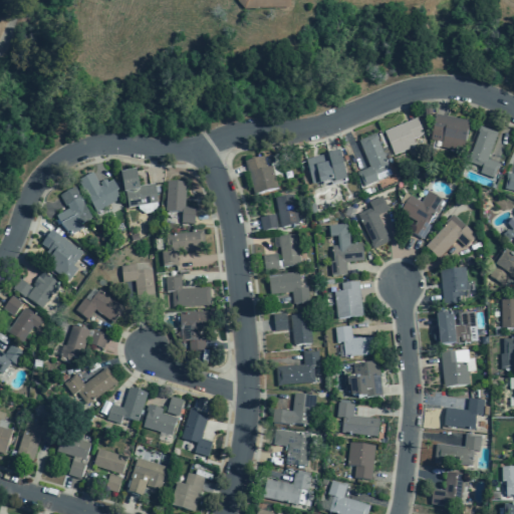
[(289,8),(288,0),(235,0),(243,9),(289,8)]
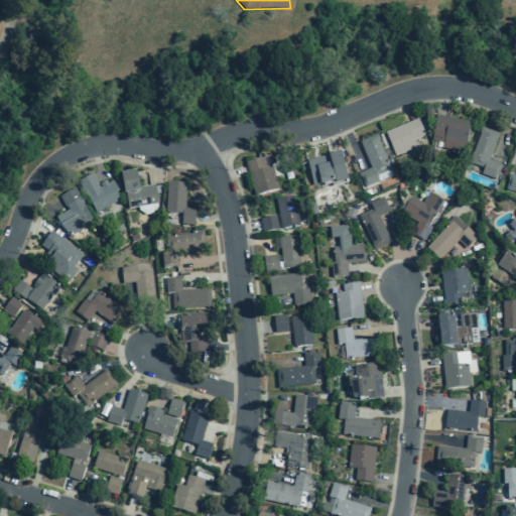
[(430,141),(442,143),(441,149),(464,153),(470,122),(435,116),(430,141)]
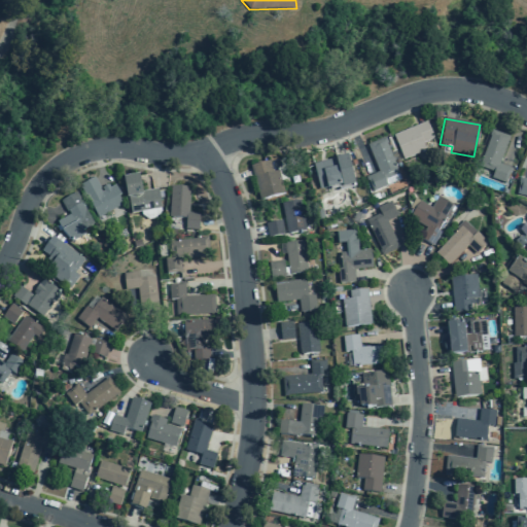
[(422,143),(433,139),(426,121),(392,136),(402,160),(425,150),(422,143)]
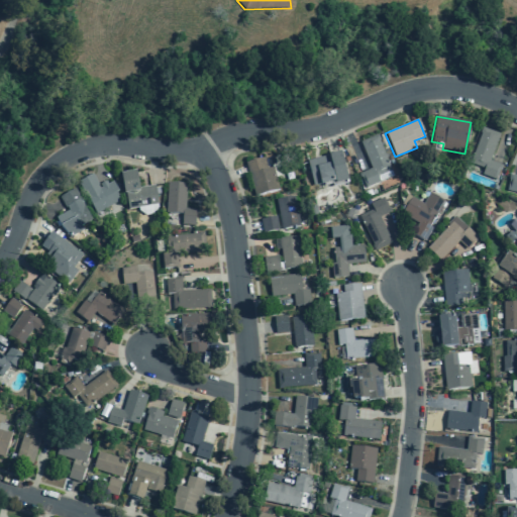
[(495,180),(501,166),(489,162),(499,134),(483,128),(470,164),(484,169),(482,175),(495,180)]
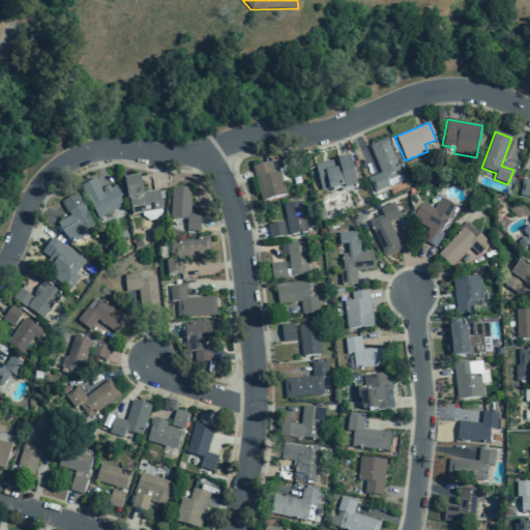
[(402,180),(388,145),(389,144),(387,139),(369,146),(380,173),(366,178),(369,182),(370,182),(375,193),(402,180)]
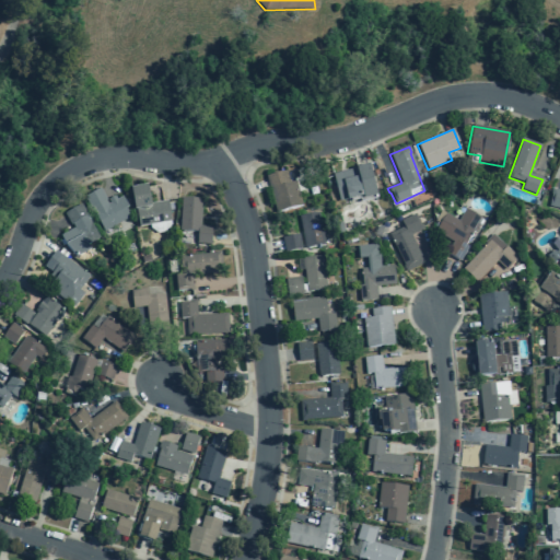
[(339,201),(362,196),(363,200),(376,197),(369,165),(333,174),(339,201)]
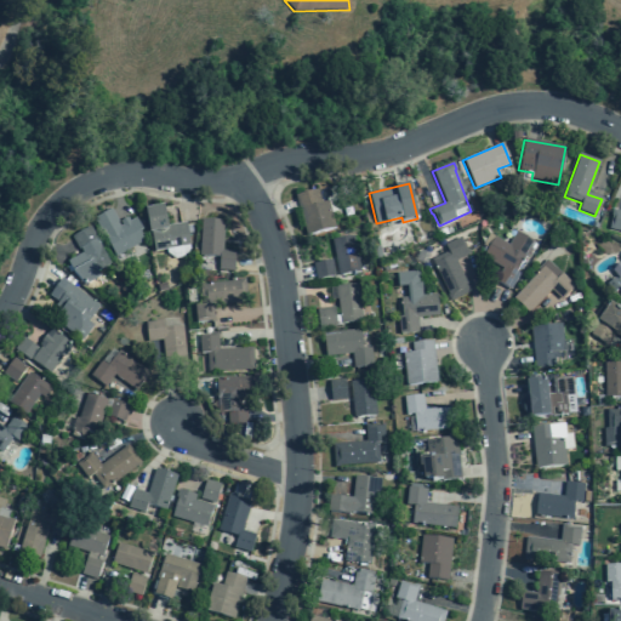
[(294,195),(306,237),(335,228),(326,201),(320,204),(317,189),(294,195)]
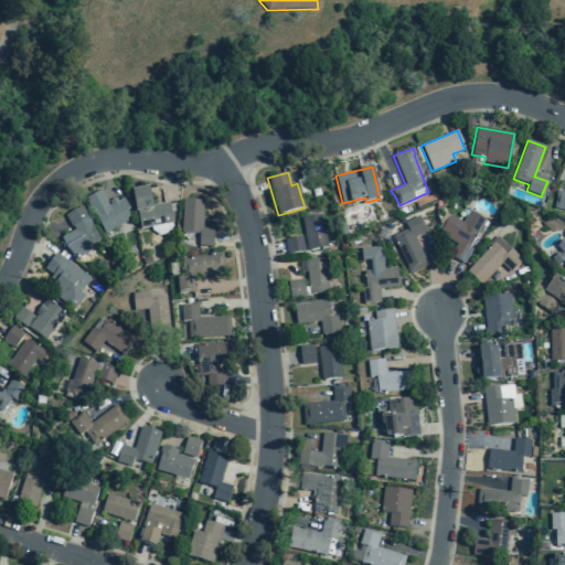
[(172,223),(168,203),(151,205),(148,188),(131,191),(135,212),(137,212),(139,228),(172,223)]
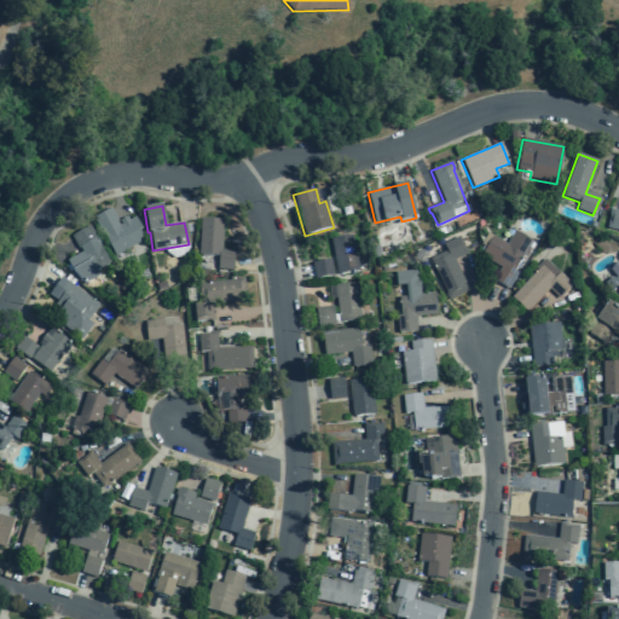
[(102,235),(114,255),(145,238),(134,218),(128,220),(126,217),(119,221),(121,225),(119,226),(116,221),(117,221),(110,208),(92,218),(102,235)]
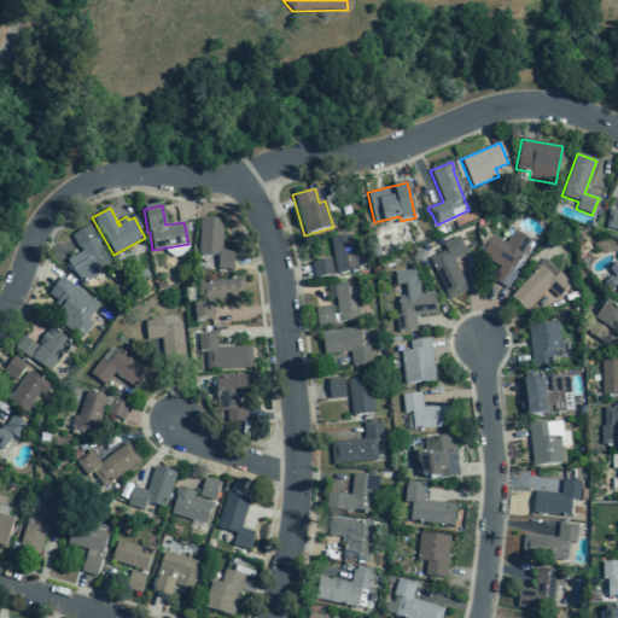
[(617,231),(617,210),(608,209),(607,214),(608,215),(605,228),(617,231)]
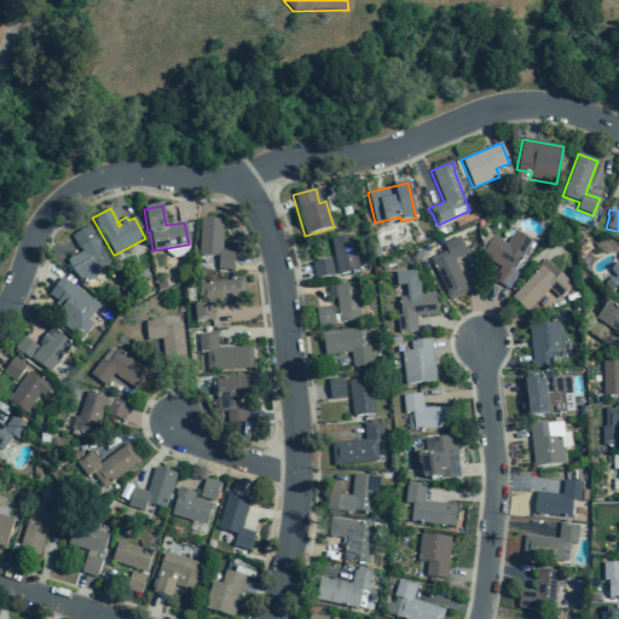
[(232,270),(233,250),(221,250),(223,220),(200,219),(197,255),(218,256),(217,270),(232,270)]
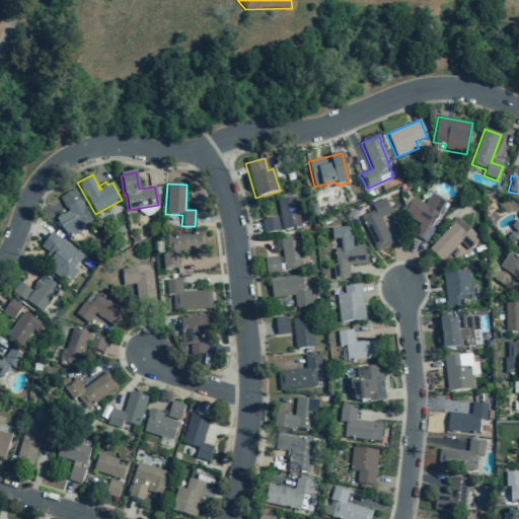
[(59,198),(65,208),(66,208),(68,211),(56,218),(60,227),(70,238),(82,230),(80,226),(91,220),(75,189),(59,198)]
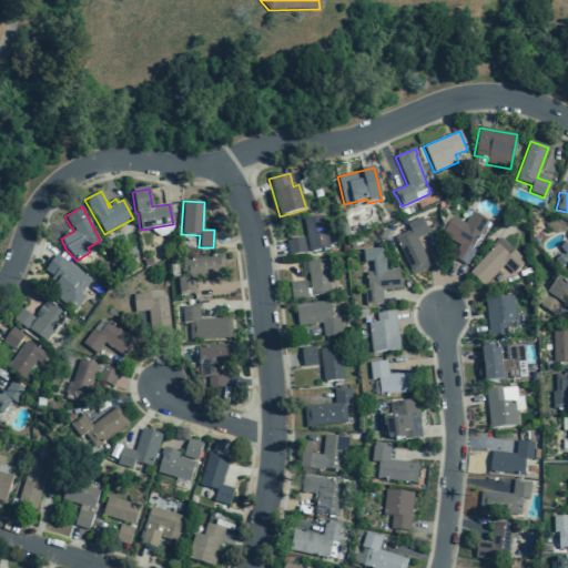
[(466,265),(475,250),(472,247),(478,236),(479,236),(488,222),(472,212),(464,223),(452,215),(440,234),(458,245),(452,256),(466,265)]
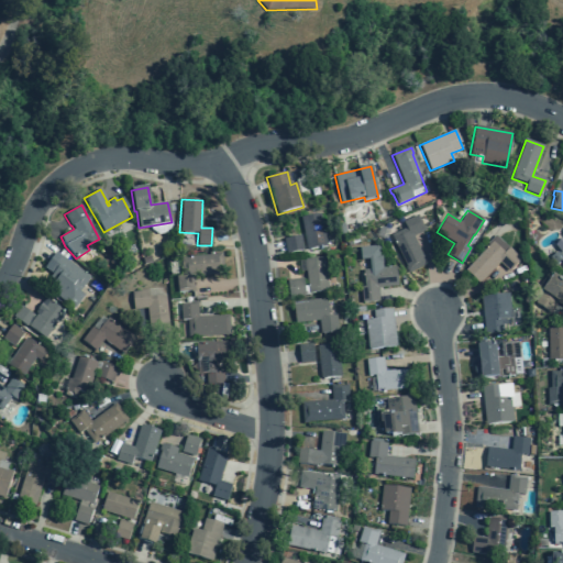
[(326,247),(320,213),(300,217),(306,251),(326,247)]
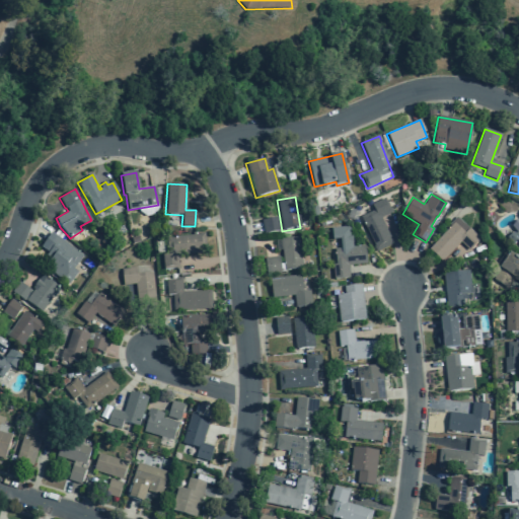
[(375,252),(393,243),(380,218),(391,212),(384,198),(371,205),(374,210),(360,217),(374,246),(373,246),(375,252)]
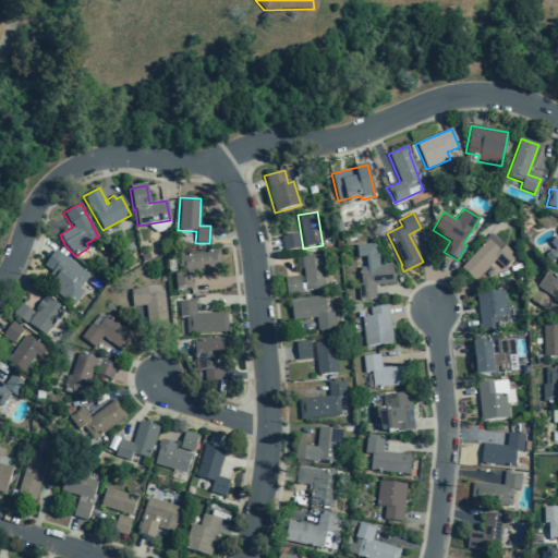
[(283,252),(300,249),(296,233),(280,237),(283,252)]
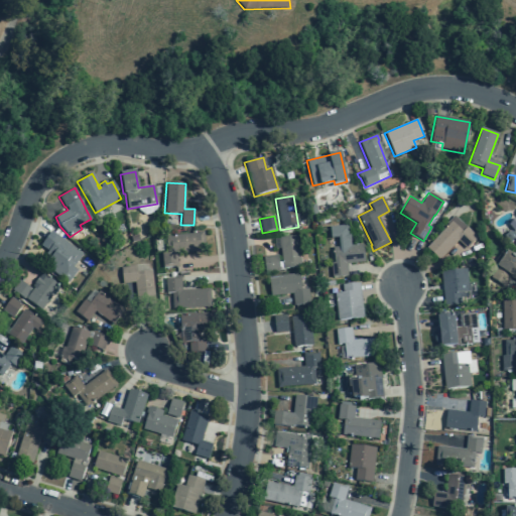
[(457,240),(466,248),(476,237),(453,216),(445,224),(446,225),(426,247),(438,259),(457,240)]
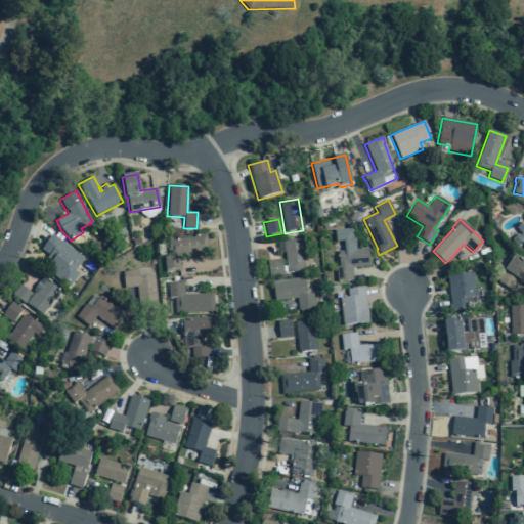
[(523,219),(523,220),(523,221),(523,231),(519,235),(518,233),(511,239),(517,247),(521,245),(523,248),(523,219)]
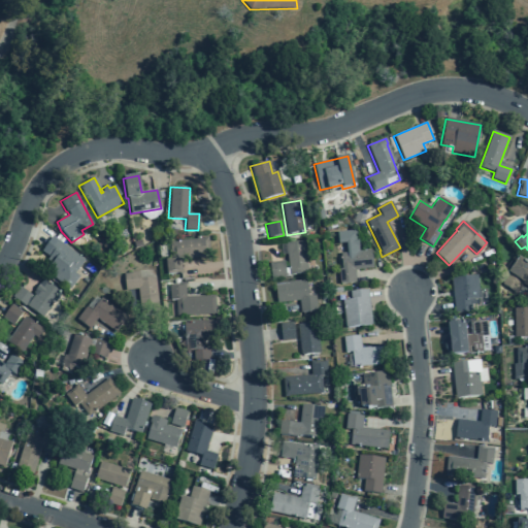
[(337,269),(339,284),(355,283),(354,270),(372,268),(370,250),(358,252),(356,230),(336,232),(337,244),(345,243),(347,253),(339,253),(341,269),(337,269)]
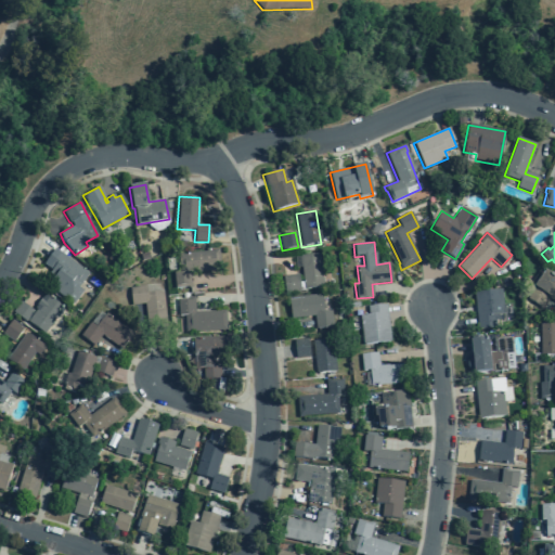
[(88,273),(54,248),(42,263),(51,270),(48,273),(53,276),(47,285),(62,296),(73,304),(82,291),(77,287),(88,273)]
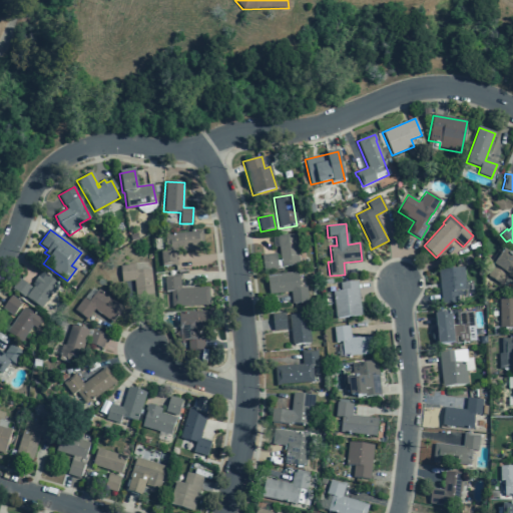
[(176,266),(175,252),(203,249),(201,231),(163,235),(165,251),(159,251),(161,267),(176,266)]
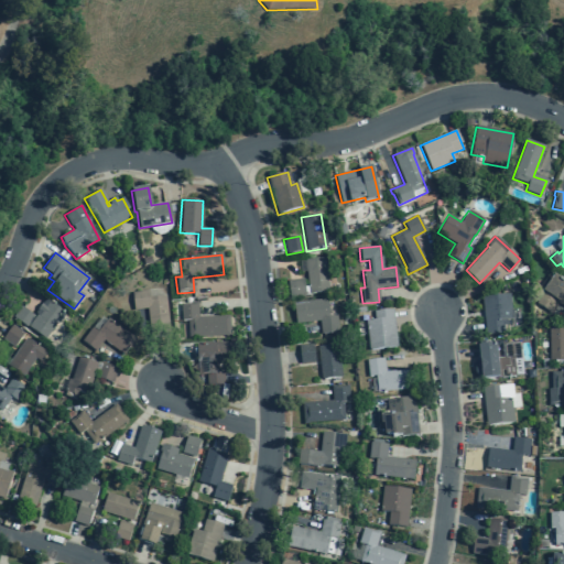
[(141,259),(150,257),(151,263),(143,266),(141,259)]
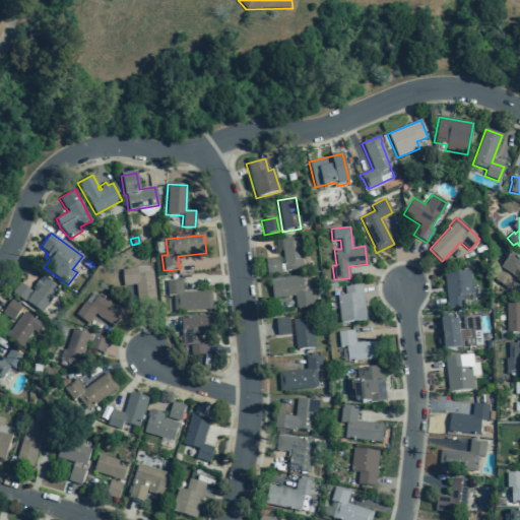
[(284,271),(302,268),(298,238),(280,240),(284,271)]
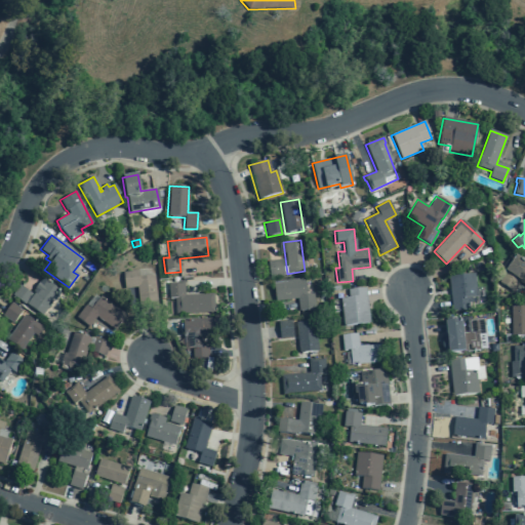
[(523,284),(524,281),(524,263),(515,256),(505,272),(506,272),(519,281),(523,284)]
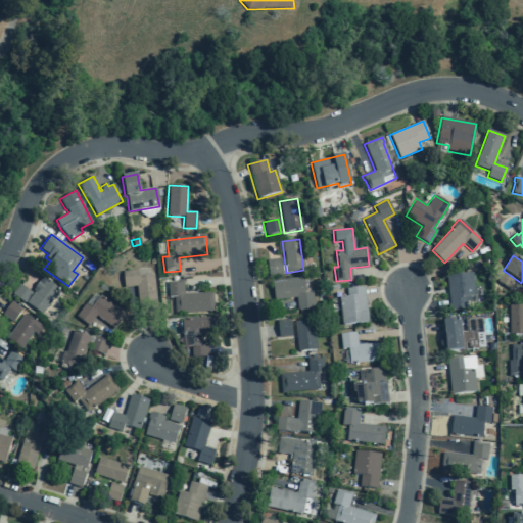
[(281,258),(266,259),(268,276),(283,274),(281,258)]
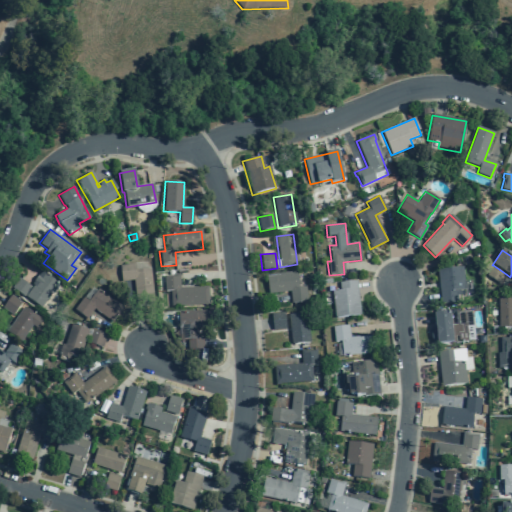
[(153,299),(149,269),(135,271),(134,264),(119,265),(121,282),(133,280),(136,301),(153,299)]
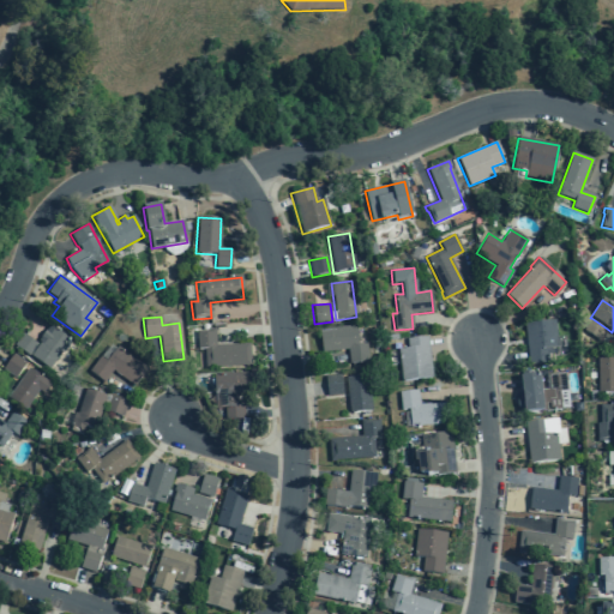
[(591,318),(583,330),(599,341),(607,329),(591,318)]
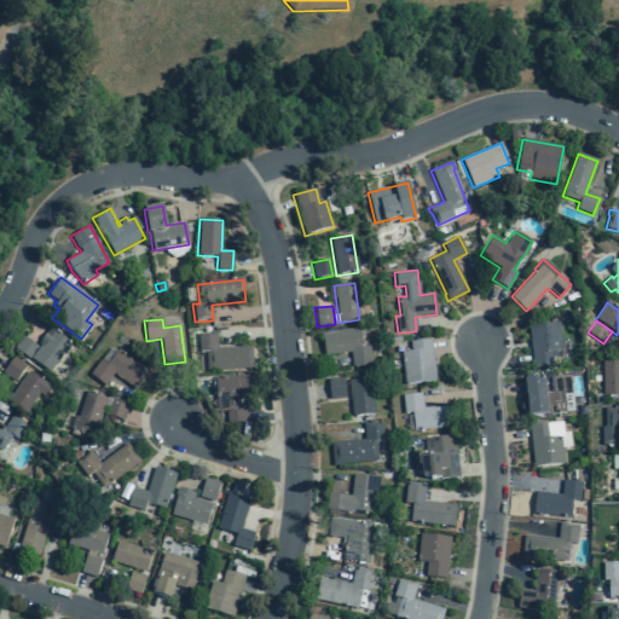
[(532,368),(551,365),(550,357),(562,356),(559,323),(528,327),(532,368)]
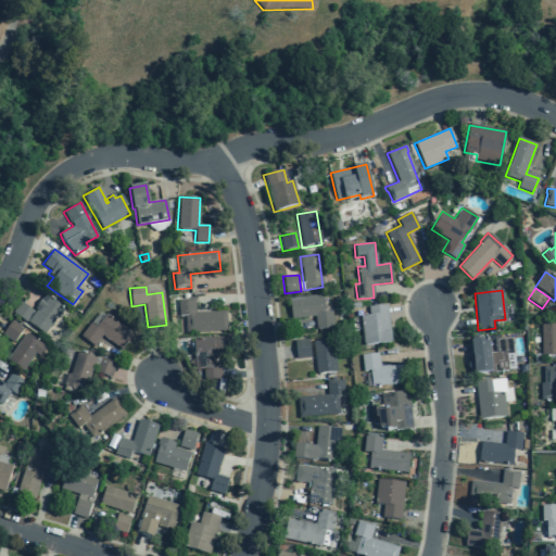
[(58,307),(59,305),(45,294),(34,308),(36,310),(27,321),(43,335),(61,311),(58,307)]
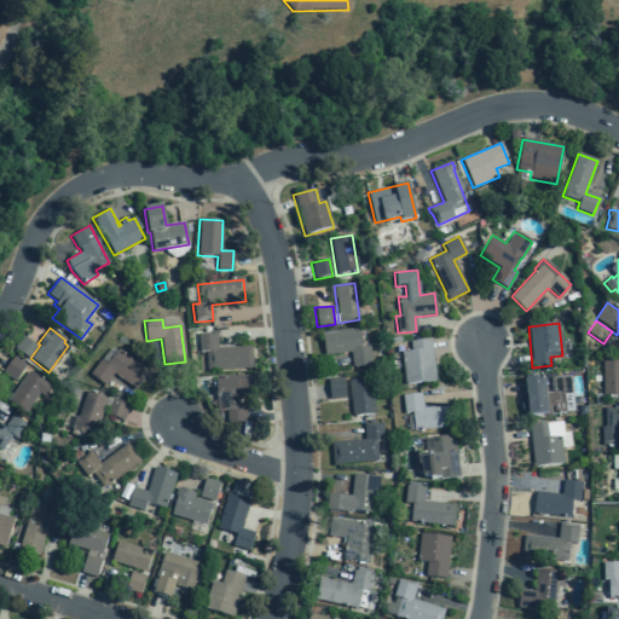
[(322,333),(324,356),(350,352),(352,366),(370,364),(369,346),(360,347),(358,328),(322,333)]
